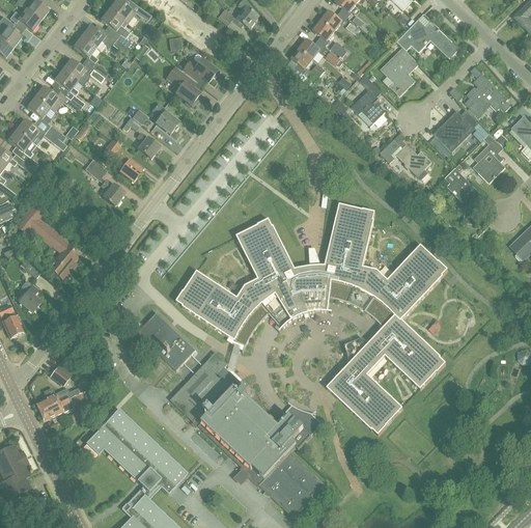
[(31,0),(25,8),(40,21),(49,9),(36,0),(31,0)]
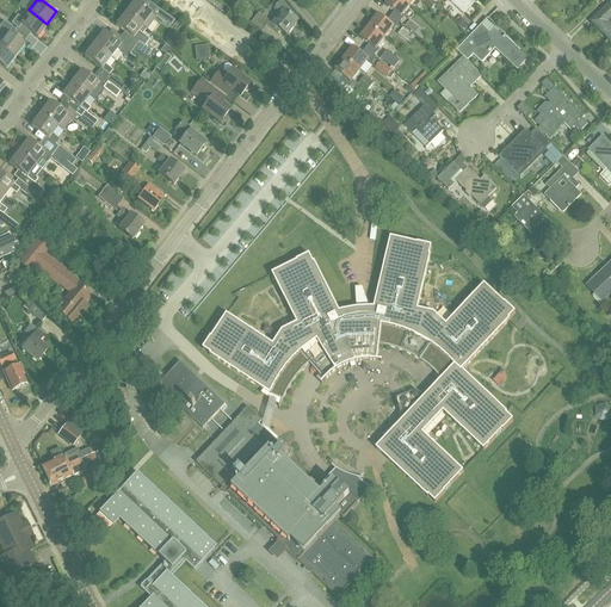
[(131,0),(124,10),(142,23),(146,25),(155,12),(170,22),(174,16),(161,7),(156,4),(152,10),(139,0),(131,0)]
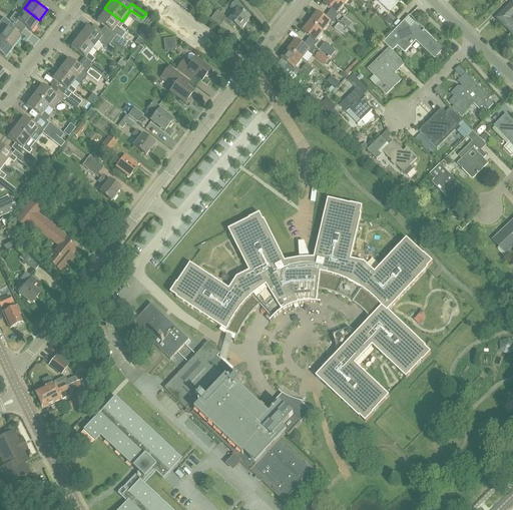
[(176,0),(188,8),(191,4),(185,0),(176,0)]
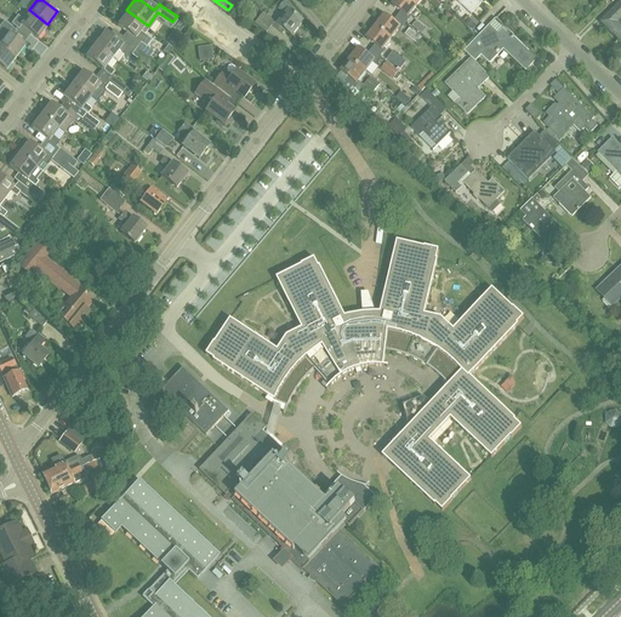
[(283,32),(285,28),(292,33),(303,18),(290,7),(291,5),(284,0),(279,6),(286,12),(279,22),(263,11),(255,21),(267,30),(272,23),(283,32)]
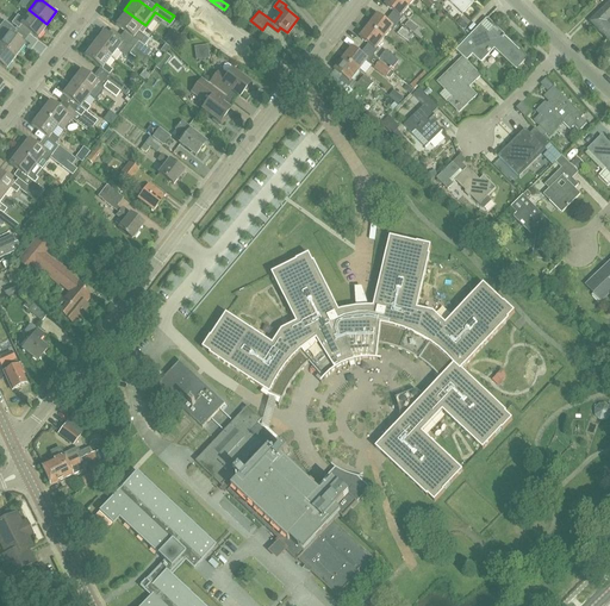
[(409,2),(405,0),(386,0),(385,2),(393,10),(390,14),(398,20),(404,13),(403,11),(409,2)]
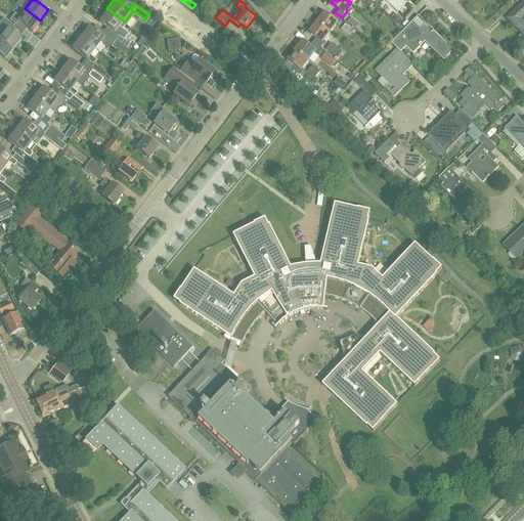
[(387,0),(397,9),(406,0),(387,0)]
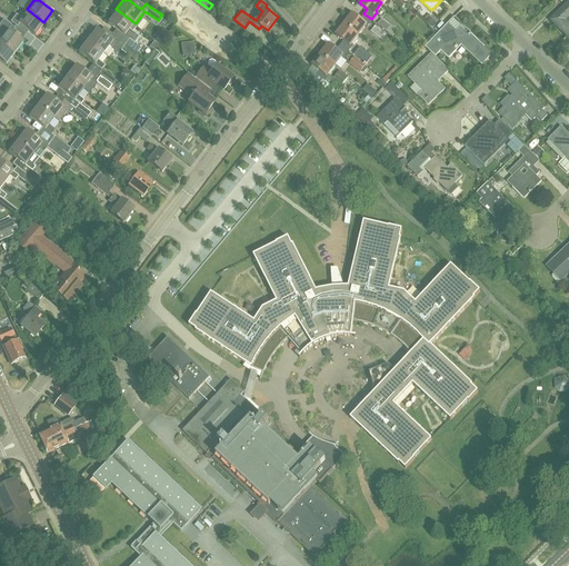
[(568,36),(568,19),(567,18),(568,15),(568,0),(567,0),(551,18),(568,36)]
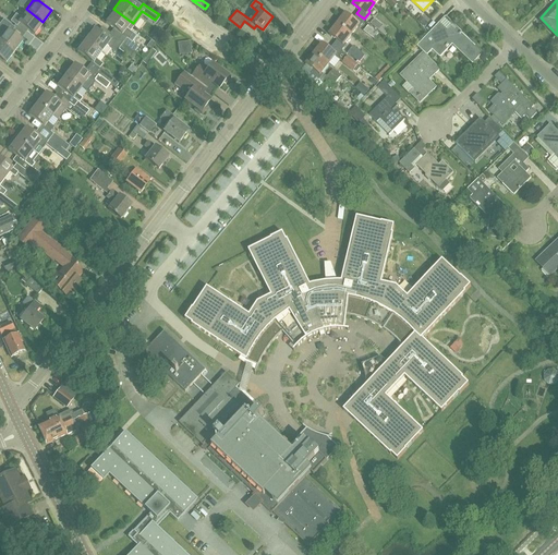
[(43,22),(26,9),(22,16),(15,12),(10,19),(16,24),(19,21),(34,33),(43,22)]
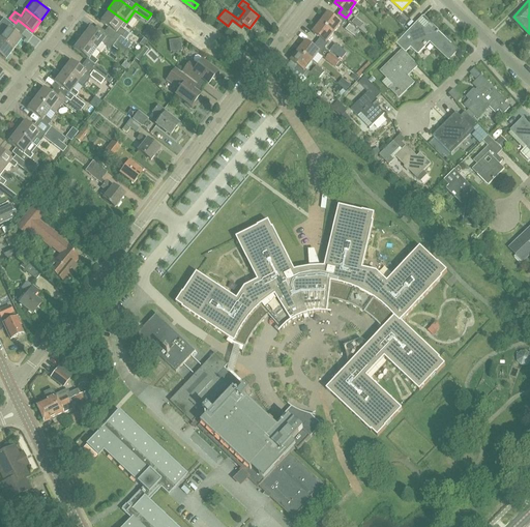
[(123,20),(108,8),(99,19),(119,33),(116,38),(127,47),(130,41),(125,37),(129,32),(119,24),(123,20)]
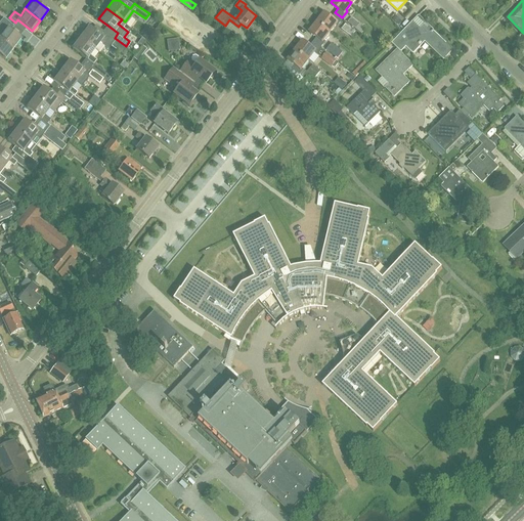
[(342,17),(335,12),(332,16),(324,10),(316,20),(330,31),(336,23),(338,24),(342,17)]
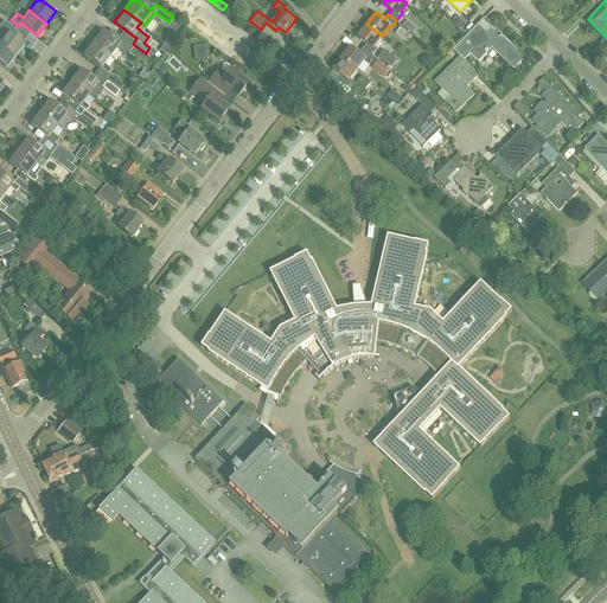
[(462,55),(465,57),(470,51),(479,59),(493,44),(516,65),(525,56),(484,17),(454,47),(462,55)]
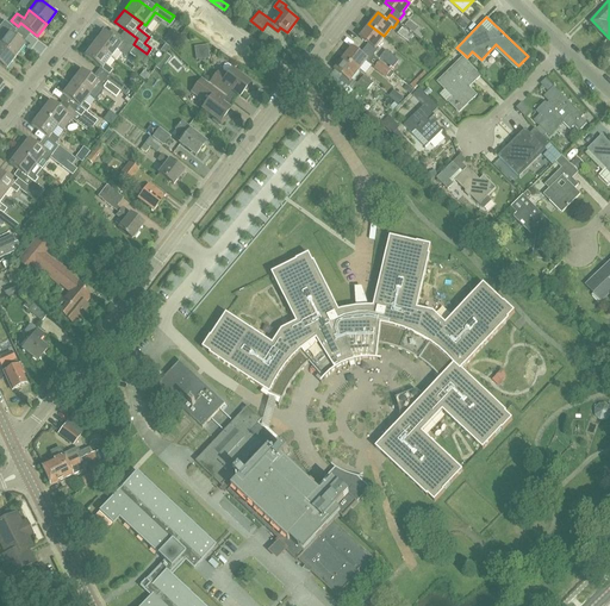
[(414,30),(415,30),(416,31),(421,36),(425,31),(409,18),(405,23),(414,30)]
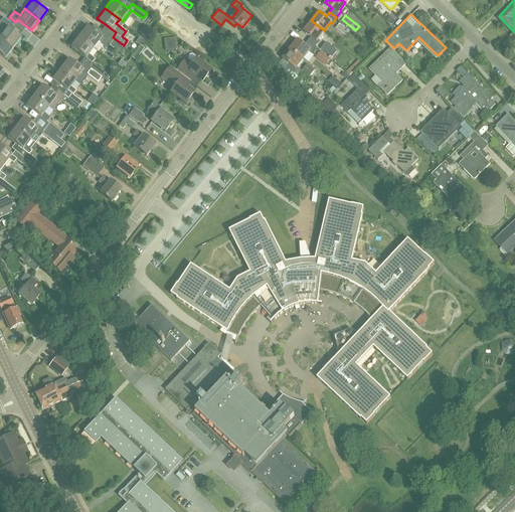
[(0,36),(13,46),(20,36),(10,28),(13,23),(4,16),(0,20),(0,36)]
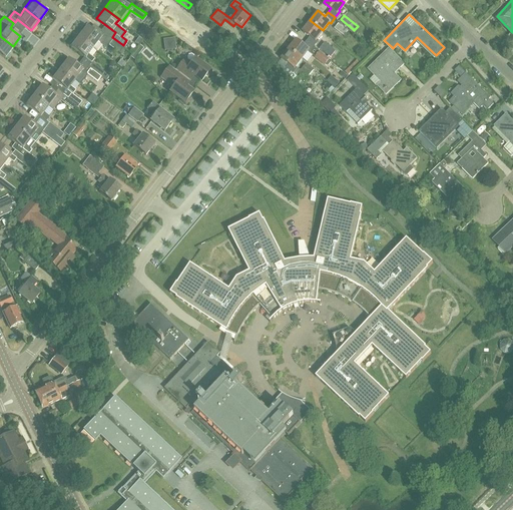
[(323,30),(310,20),(302,30),(310,36),(307,40),(314,45),(319,39),(317,37),(323,30)]
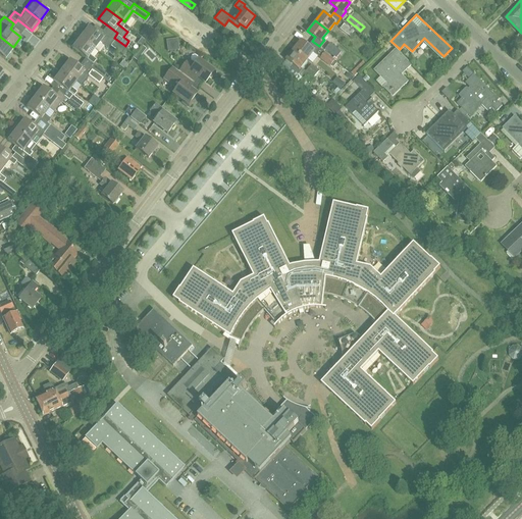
[(350,34),(354,29),(344,21),(341,27),(350,34)]
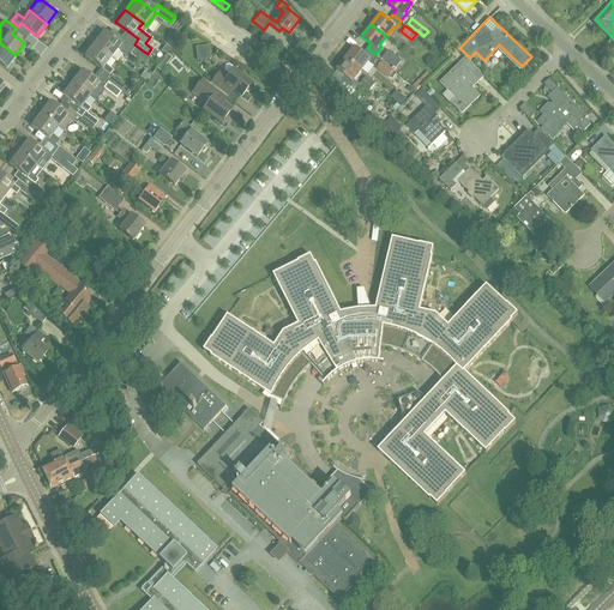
[(97,36),(94,41),(112,55),(118,48),(127,55),(131,50),(143,60),(148,54),(134,44),(132,47),(128,43),(119,35),(116,40),(103,29),(103,30),(101,29),(100,29),(96,34),(96,35),(97,36)]
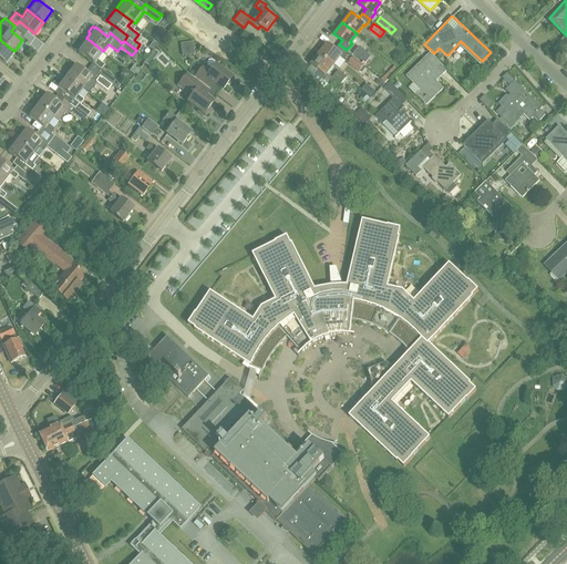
[(103,51),(86,38),(83,43),(82,42),(80,42),(76,47),(76,48),(79,49),(78,50),(94,62),(101,67),(104,62),(98,58),(103,51)]
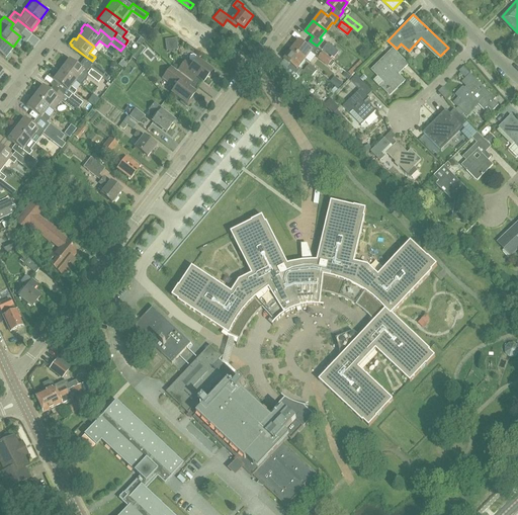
[(0,53),(5,57),(13,47),(0,36),(0,53)]
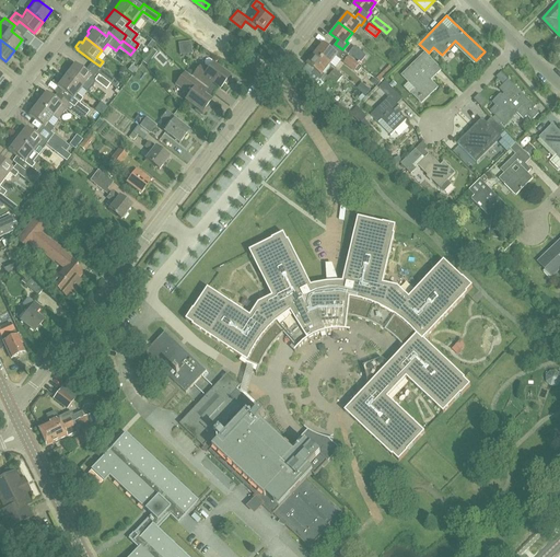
[(324,41),(315,51),(329,62),(336,54),(338,55),(342,49),(335,44),(331,47),(324,41)]
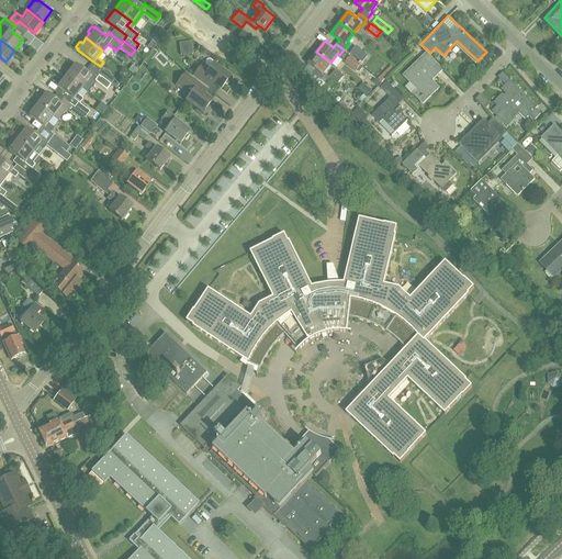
[(368,54),(364,51),(356,44),(350,51),(362,60),(368,54)]
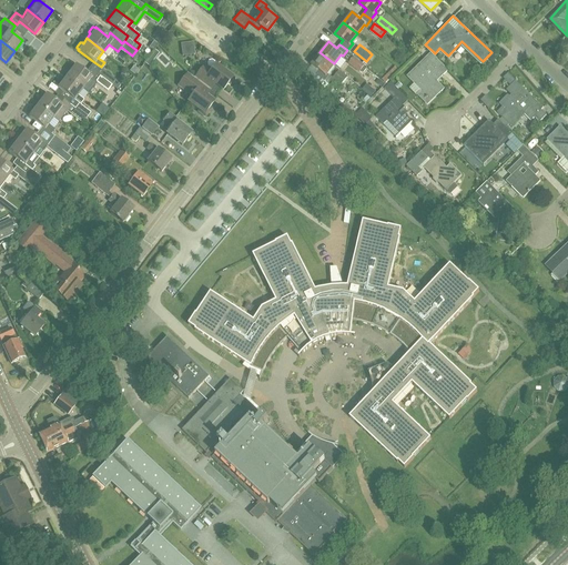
[(435,53),(433,51),(409,74),(415,80),(424,89),(419,93),(428,101),(443,86),(437,80),(448,68),(435,53)]
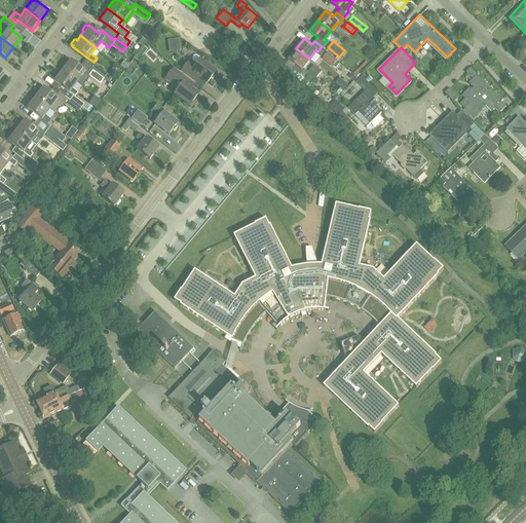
[(309,59),(296,48),(288,59),(296,65),(293,68),(300,73),(304,68),(303,67),(309,59)]
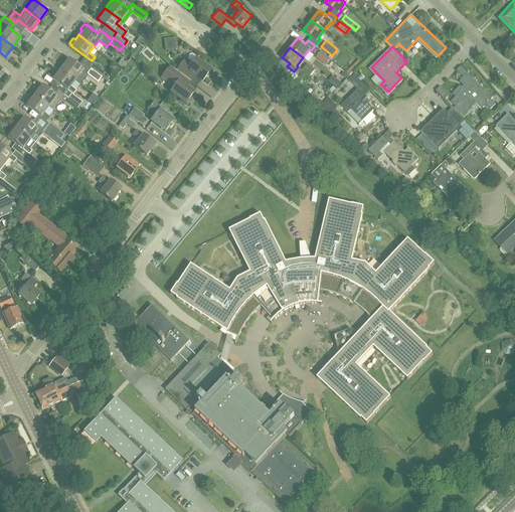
[(136,49),(131,55),(135,58),(139,52),(136,49)]
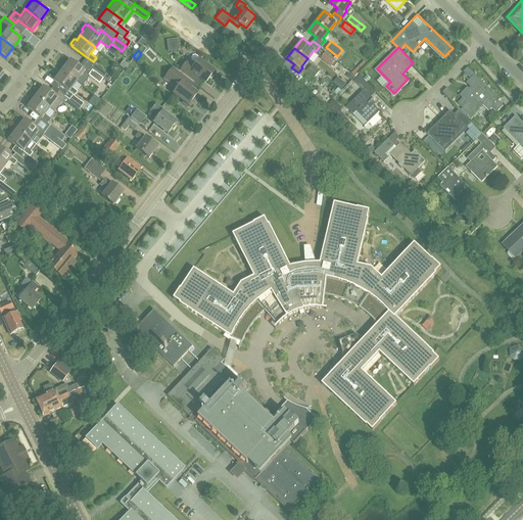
[(336,58),(326,51),(322,56),(331,64),(336,58)]
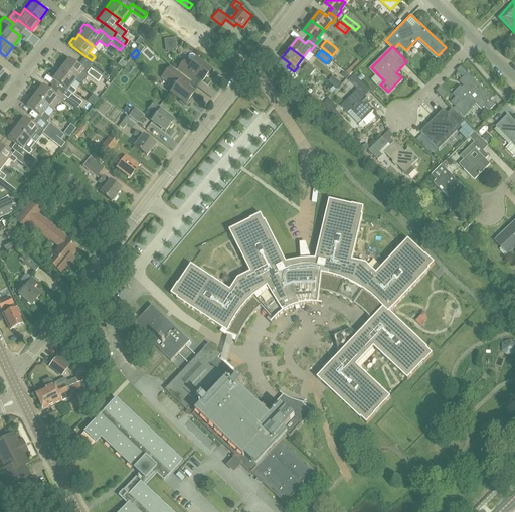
[(59,67),(74,78),(79,71),(82,74),(86,70),(82,68),(67,57),(59,67)]
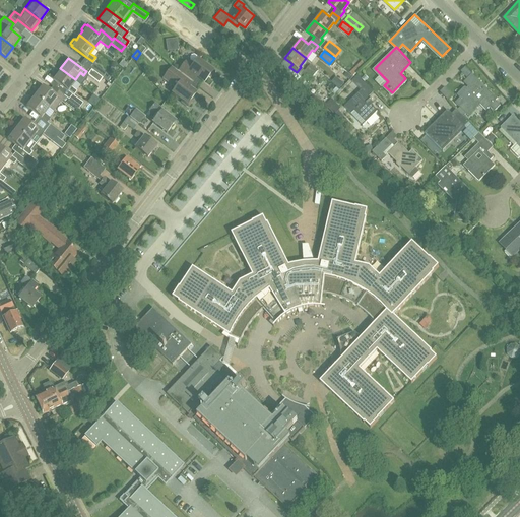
[(178,69),(190,78),(194,72),(204,80),(208,74),(210,75),(215,69),(208,64),(207,66),(197,58),(193,63),(186,58),(178,69)]
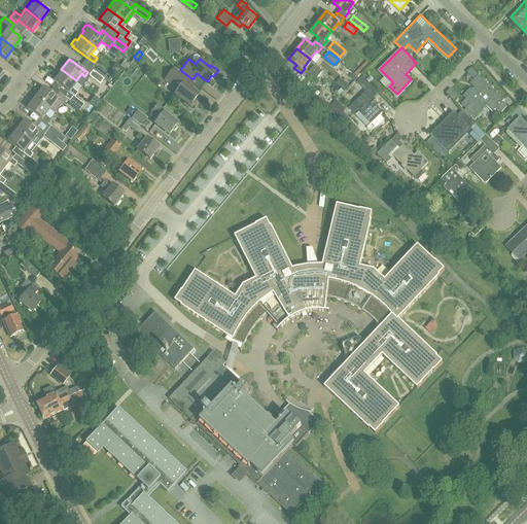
[(358,75),(371,63),(369,61),(356,73),(358,75)]
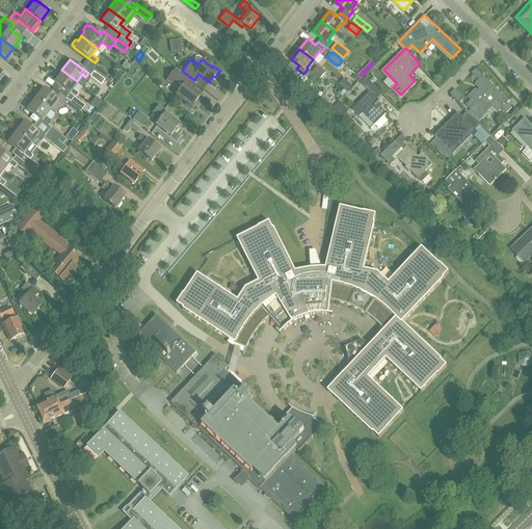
[(319,77),(326,70),(318,63),(312,71),(319,77)]
